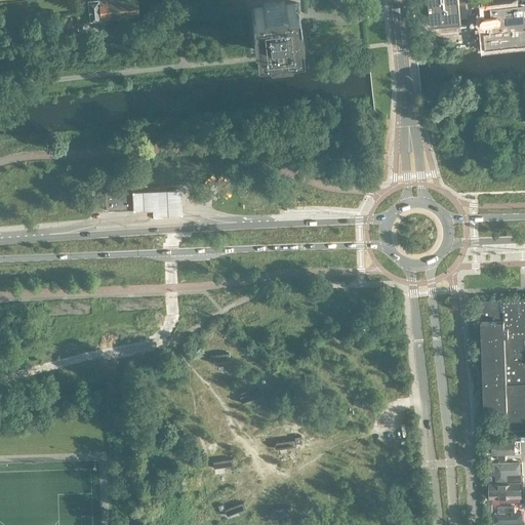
[(137,0),(87,0),(90,21),(99,19),(101,24),(106,24),(105,19),(111,18),(111,21),(113,21),(113,18),(139,15),(137,0)]
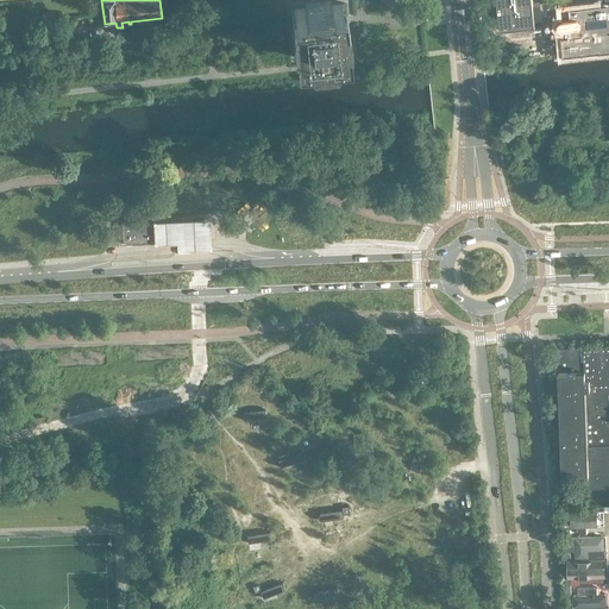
[(535,26),(532,0),(496,0),(500,30),(535,26)]
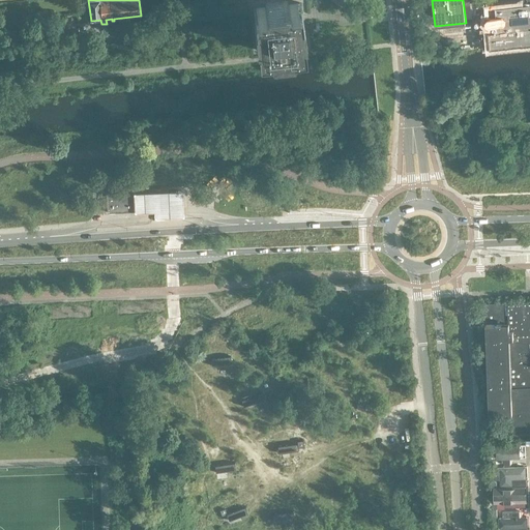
[(487,20),(487,22),(487,23),(487,24),(488,24),(488,25),(489,25),(490,26),(491,26),(492,31),(489,31),(491,48),(529,42),(529,0),(527,0),(528,2),(489,6),(490,18),(490,19),(489,19),(488,19),(488,20),(487,20)]
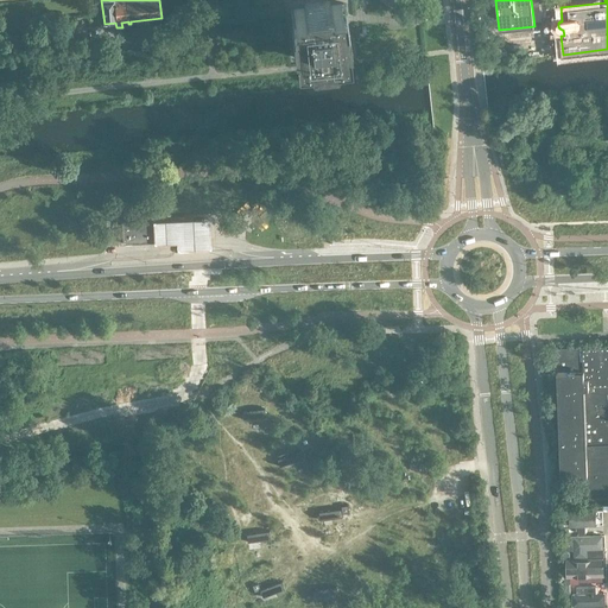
[(333,54),(348,51),(349,51),(347,38),(344,38),(342,17),(346,16),(343,2),(328,4),(327,1),(306,4),(306,6),(290,8),(292,21),(295,21),(297,43),(295,43),(296,57),(312,55),(312,58),(333,56),(333,54)]
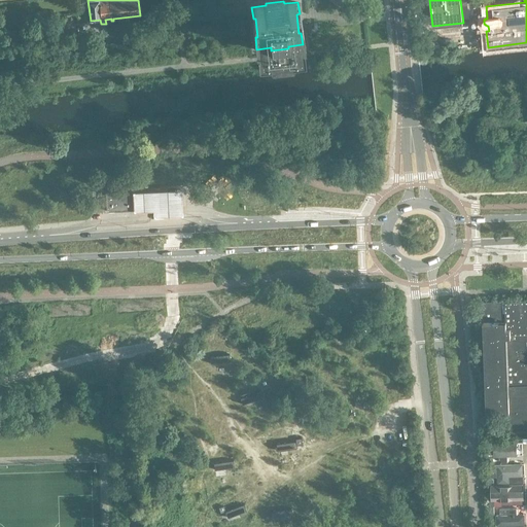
[(135,209),(135,210),(153,209),(153,213),(153,214),(154,215),(155,215),(180,214),(181,214),(182,214),(182,213),(182,212),(181,190),(179,188),(140,190),(135,190),(134,190),(135,208),(135,209)]
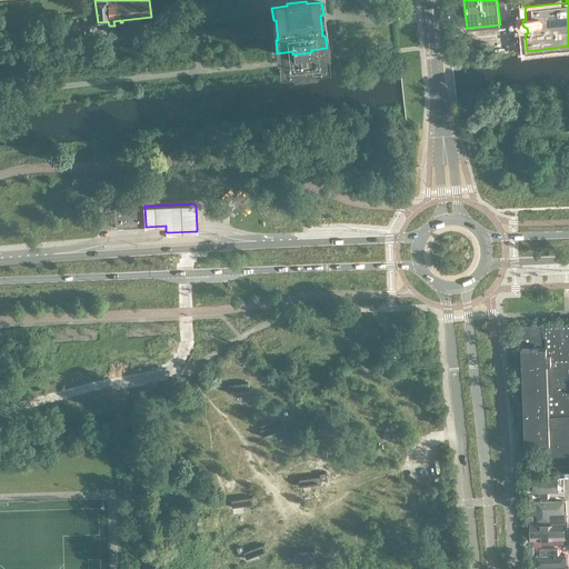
[(143,206),(115,207),(115,227),(115,228),(117,228),(145,226),(145,227),(146,227),(146,226),(147,225),(146,225),(145,206),(146,206),(145,205),(143,205),(143,206)]
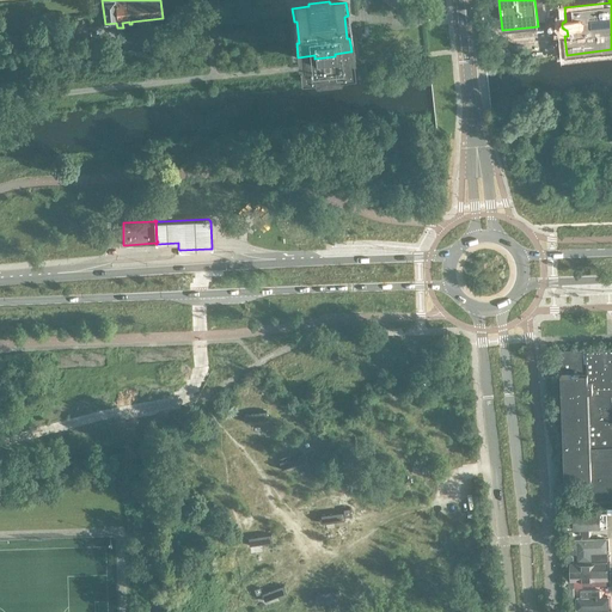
[(564,476),(564,477),(591,476),(592,500),(611,499),(611,347),(552,350),(551,349),(550,349),(554,353),(554,355),(556,359),(557,362),(558,365),(558,368),(558,371),(558,373),(558,374),(562,374),(565,476),(564,476)]
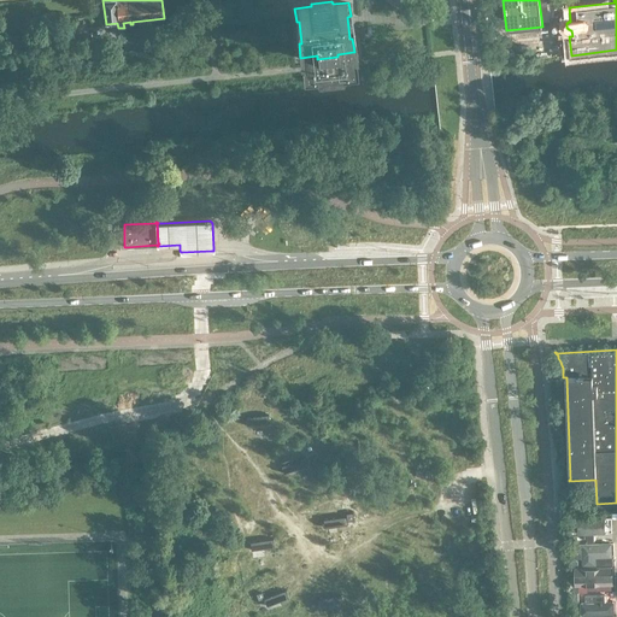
[(268,413),(245,417),(246,425),(269,423),(268,413)]
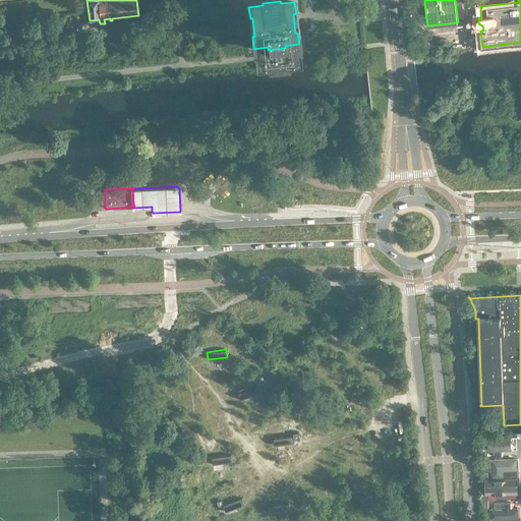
[(255,386),(237,393),(239,400),(257,393),(255,386)]
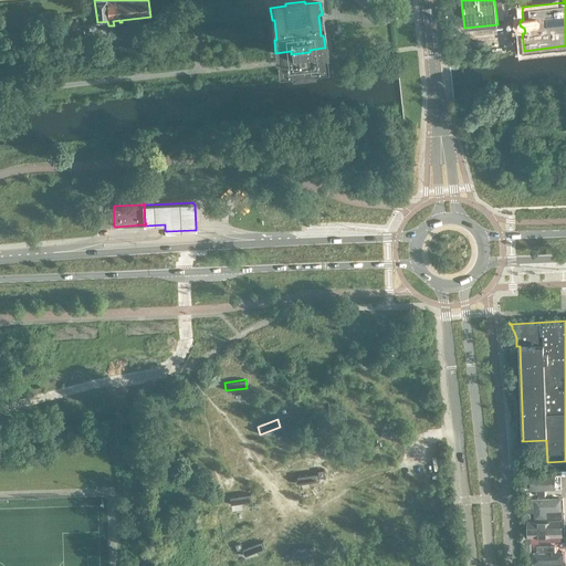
[(375,463),(374,456),(354,459),(355,467),(375,463)]
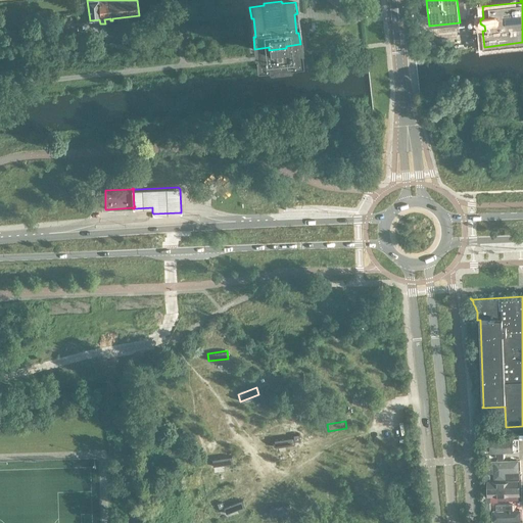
[(293,437),(274,439),(275,447),(294,444),(293,437)]
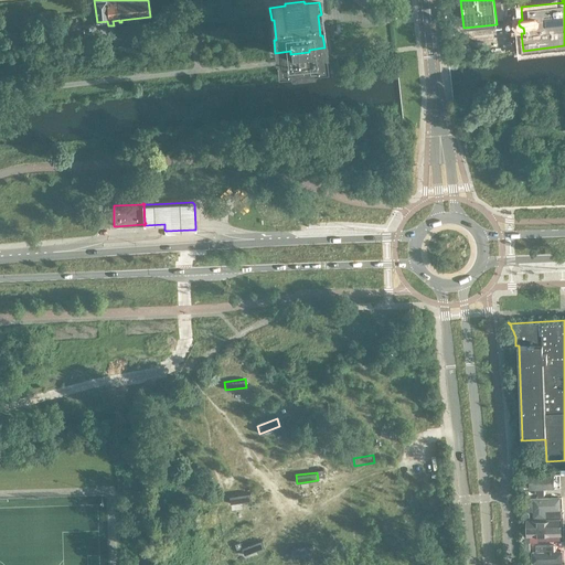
[(529,478),(522,478),(522,486),(529,486),(529,489),(536,488),(544,488),(554,488),(553,475),(529,475),(529,478)]
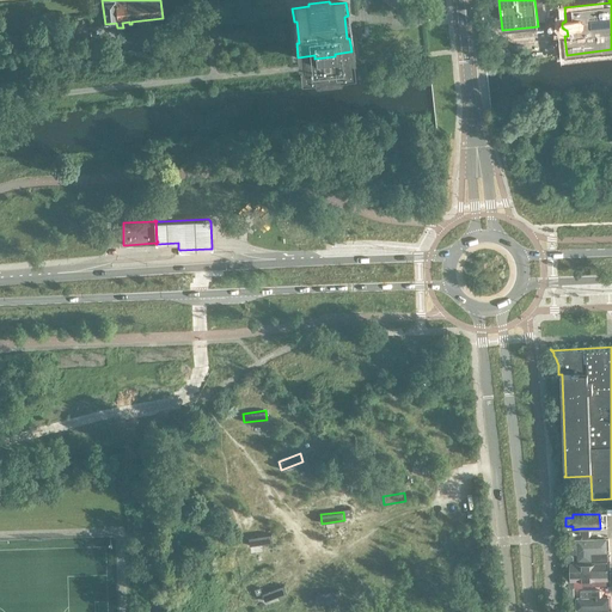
[(270,534),(249,537),(250,545),(271,543),(270,534)]
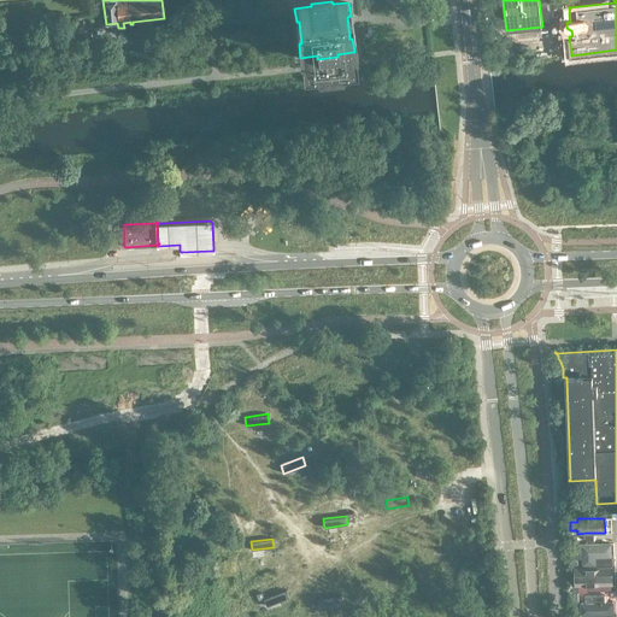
[(581,550),(573,551),(573,557),(582,557),(583,564),(595,564),(595,556),(611,556),(611,542),(582,544),(582,551),(581,551),(581,550)]
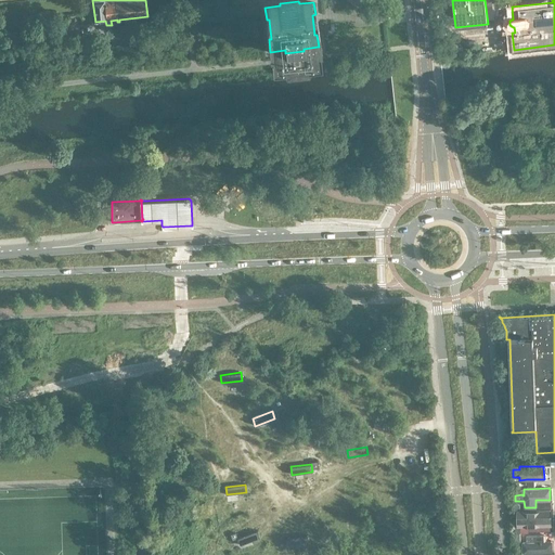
[(520,510),(515,510),(515,531),(521,531),(551,530),(551,523),(543,523),(543,516),(542,516),(542,508),(520,510)]
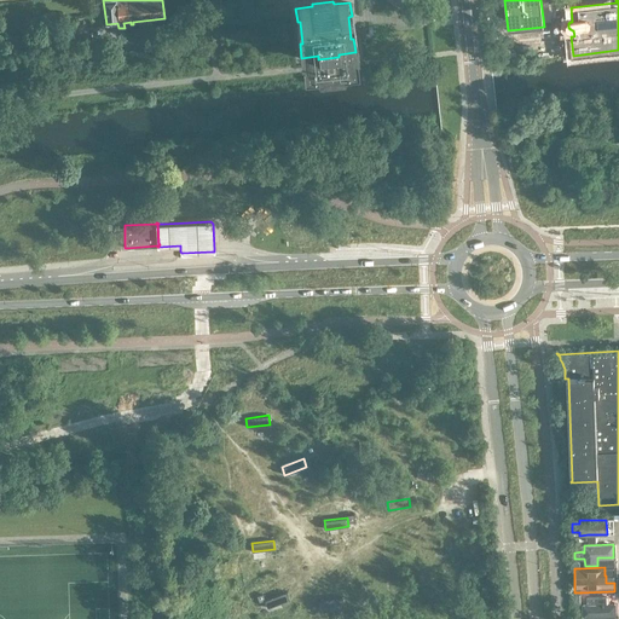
[(285,591),(265,600),(267,608),(289,600),(285,591)]
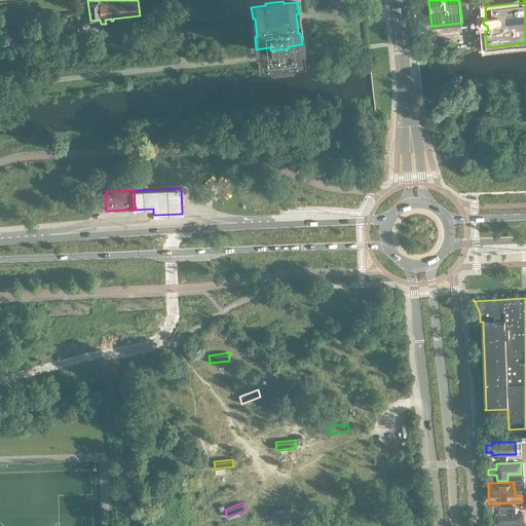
[(516,506),(499,506),(499,514),(495,514),(495,524),(523,522),(523,513),(516,513),(516,506)]
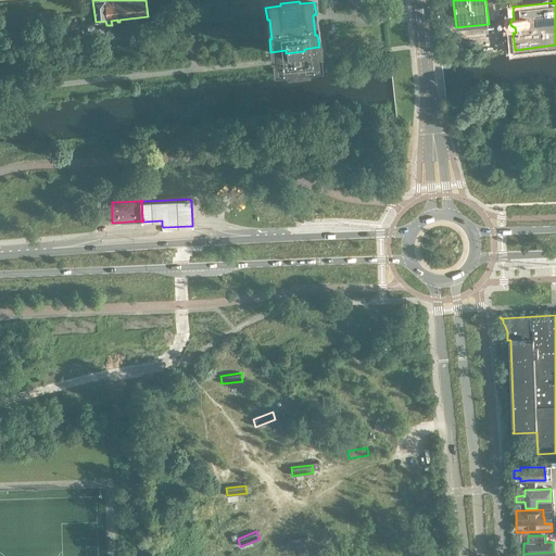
[(306,536),(286,539),(287,546),(307,544),(306,536)]
